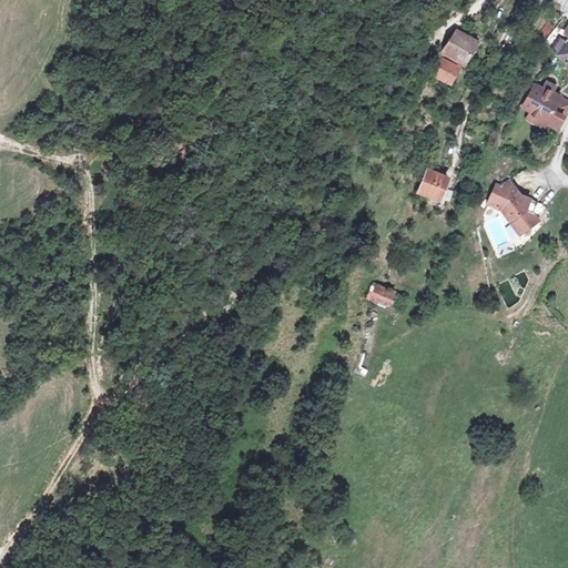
[(567,23),(549,48),(567,62),(567,23)]
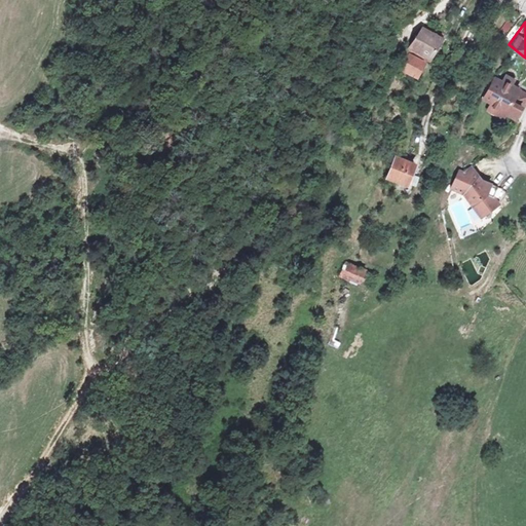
[(424,28),(402,71),(420,81),(446,39),(424,28)]
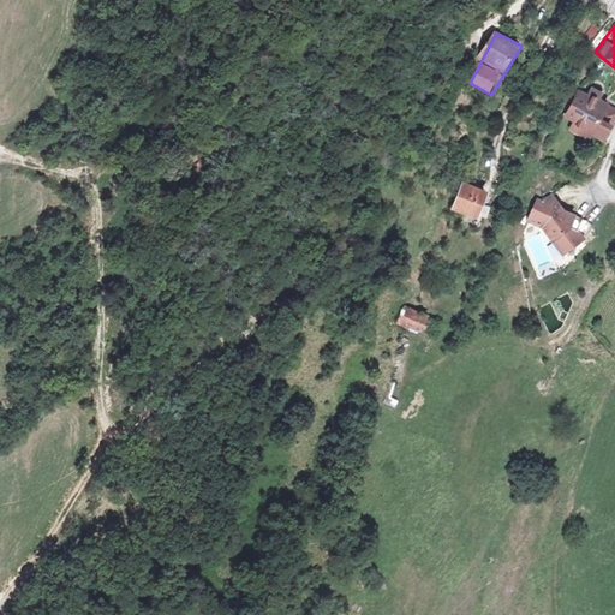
[(614,124),(614,106),(579,88),(562,121),(605,144),(614,124)]
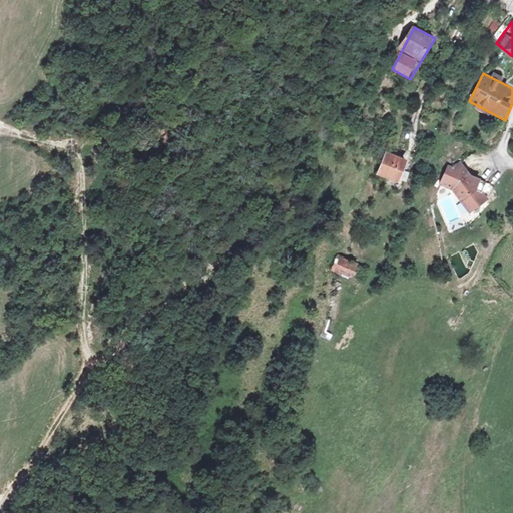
[(411,162),(388,153),(379,176),(402,185),(411,162)]
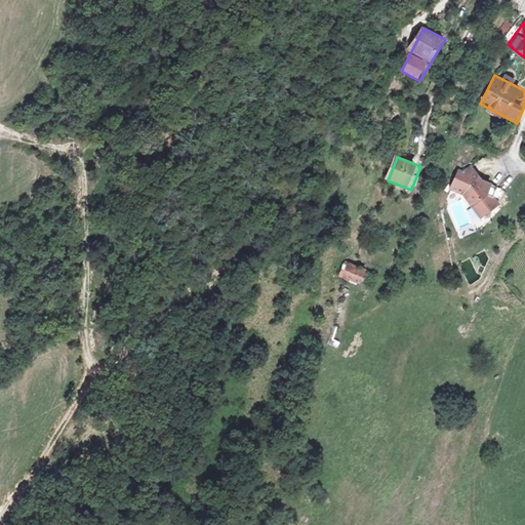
[(482,178),(472,163),(466,173),(459,168),(451,190),(462,196),(480,218),(502,205),(490,192),(497,182),(482,178)]
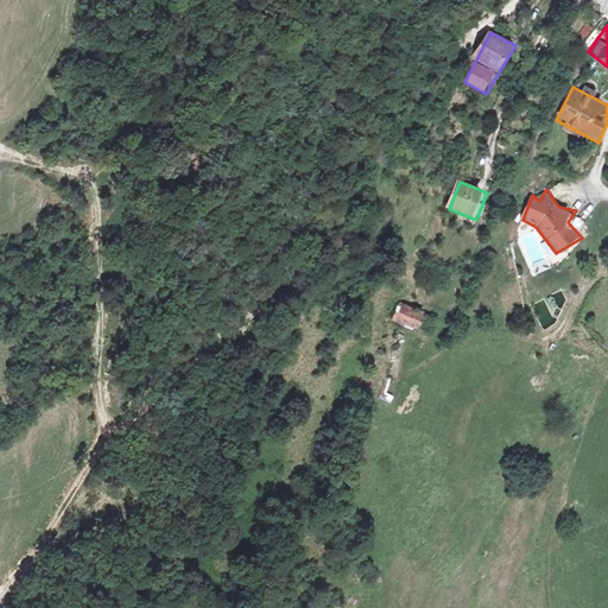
[(419,331),(428,314),(400,303),(393,321),(419,331)]
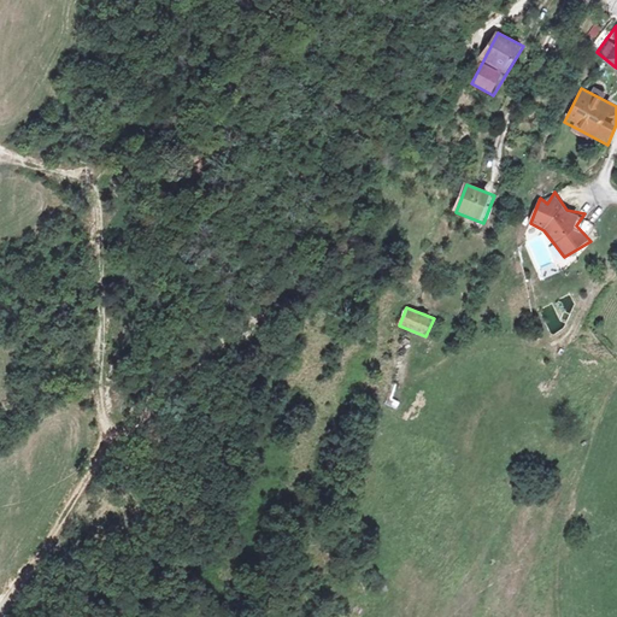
All buildings are outlined.
